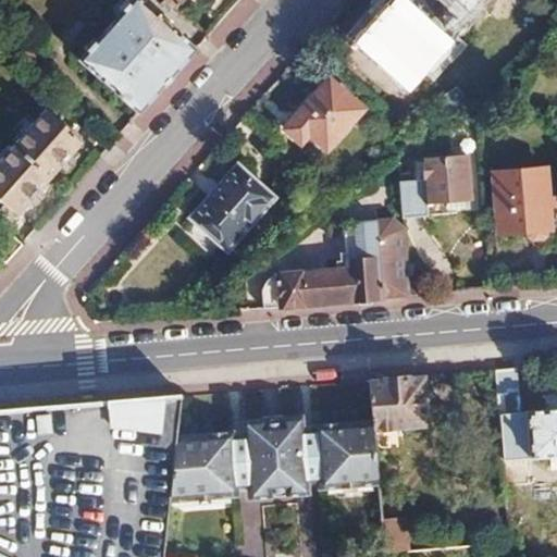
[(112,9),(116,12),(78,56),(139,110),(196,47),(143,0),(112,0),(112,1),(112,9)]
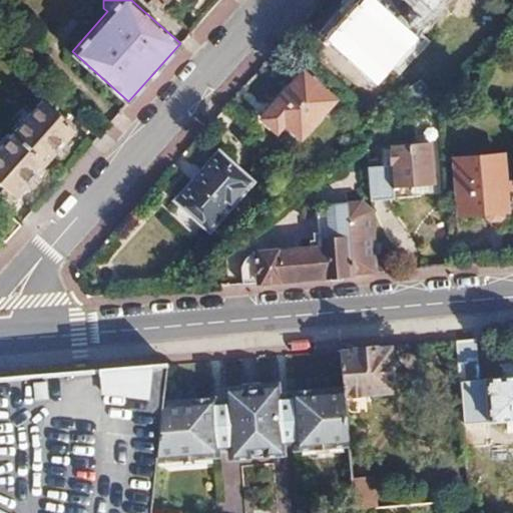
[(203,44),(237,5),(230,0),(219,0),(191,33),(203,44)]
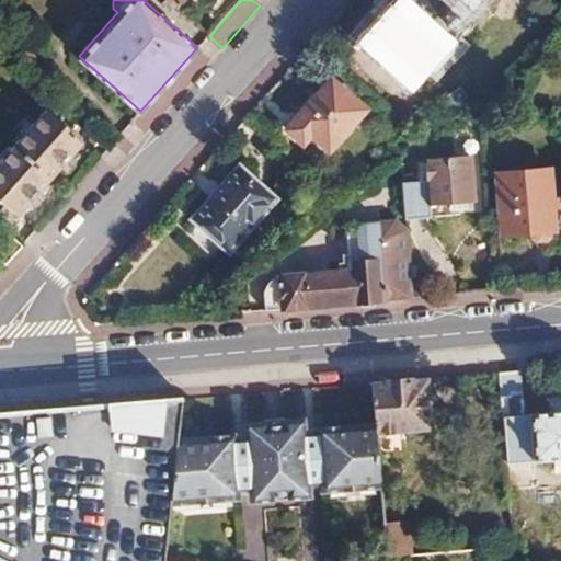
[(374,0),(367,8),(377,18),(361,36),(369,44),(368,45),(405,79),(423,61),(434,70),(473,26),(464,18),(478,0),(374,0)]
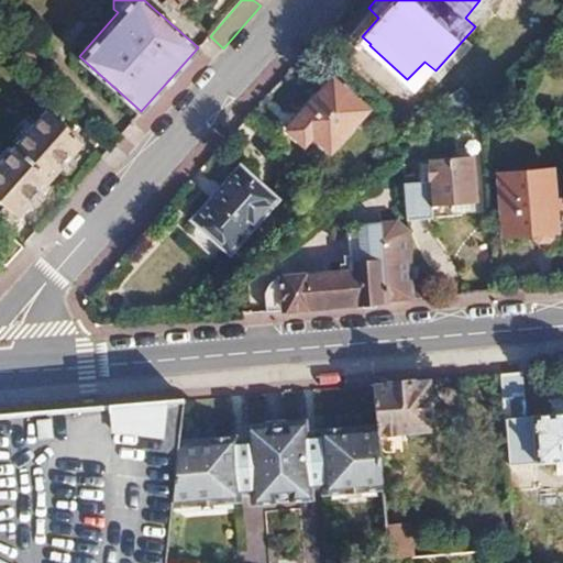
[(365,111),(332,80),(288,129),(306,143),(321,124),(339,140),(365,111)]
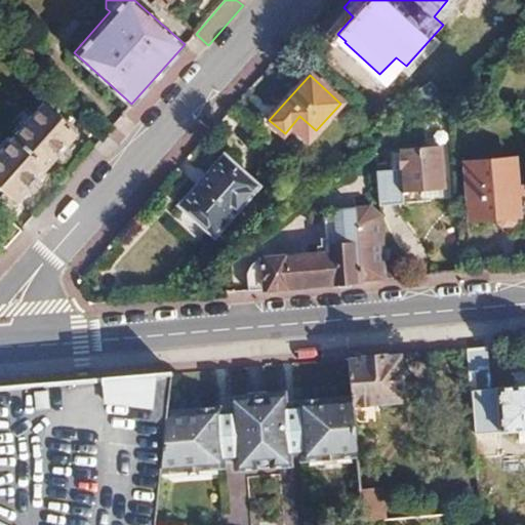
[(73,134),(39,106),(12,136),(45,165),(73,134)]
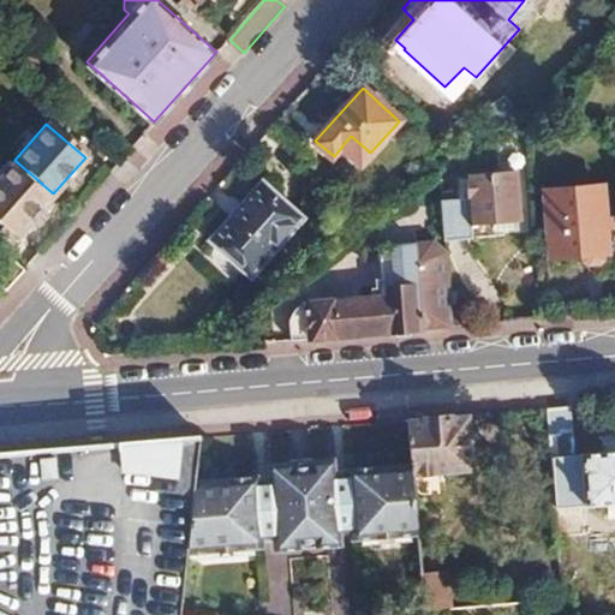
[(53,193),(15,160),(0,174),(0,212),(21,231),(53,193)]
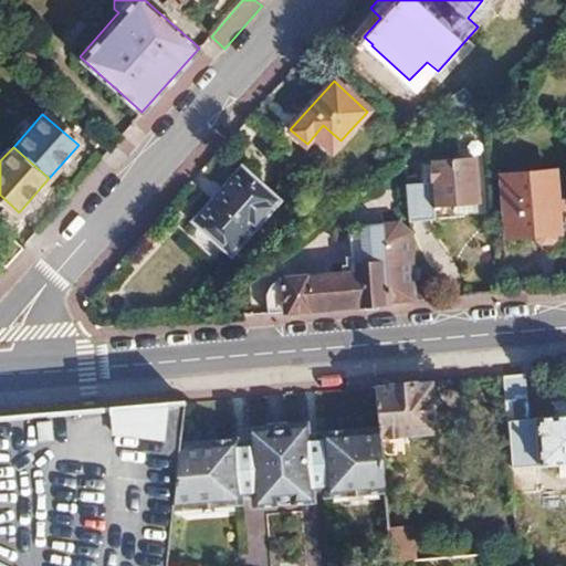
[(473,160),(418,165),(420,189),(428,188),(430,213),(478,209),(473,160)]
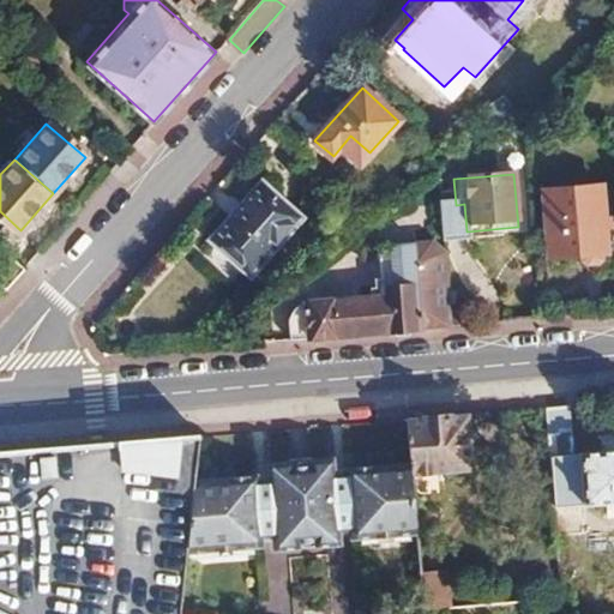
[(300,217),(260,181),(209,240),(250,275),(300,217)]
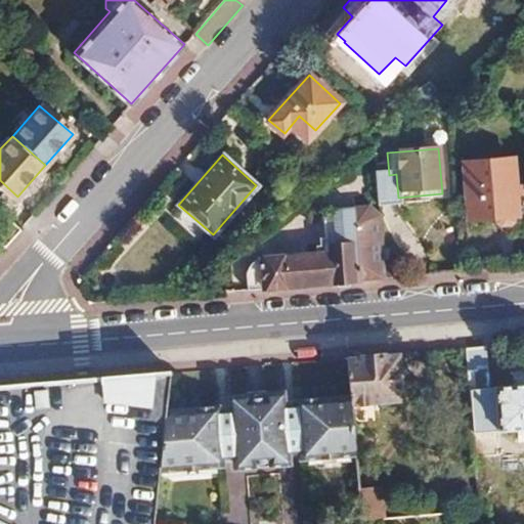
[(523,184),(522,160),(467,164),(471,221),(523,216),(523,184)]
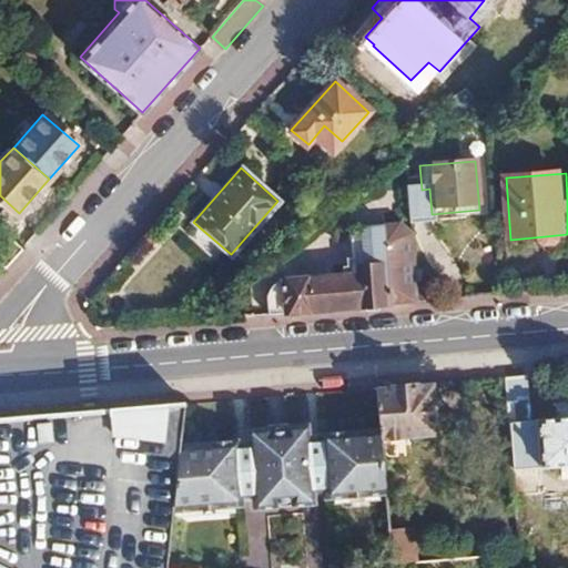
[(276,280),(271,281),(269,284),(266,288),(265,293),(266,314),(415,301),(406,229),(395,221),(344,225),(347,272),(276,280)]
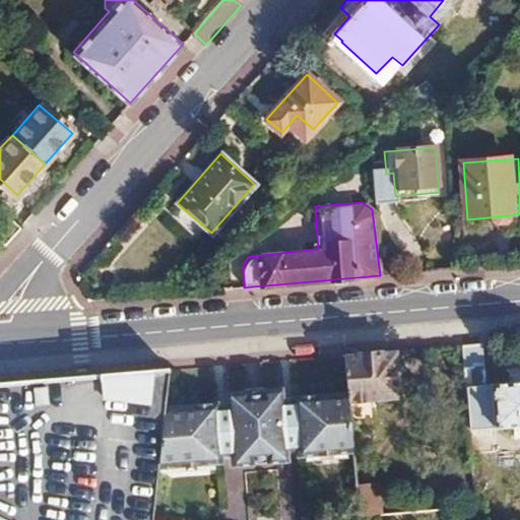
[(478,343),(462,345),(464,370),(479,369),(478,343)]
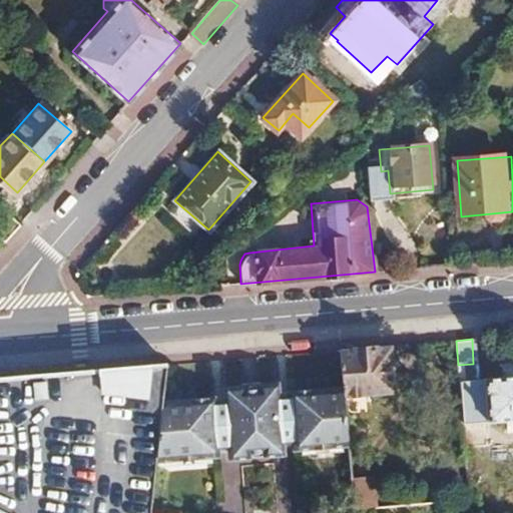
[(392,346),(340,350),(344,387),(345,396),(396,391),(392,346)]
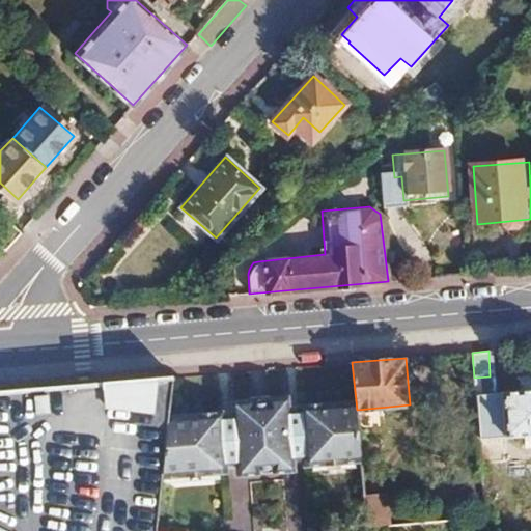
[(174,376),(0,391),(0,528),(6,530),(154,530),(155,529),(161,474),(169,416),(174,376)]
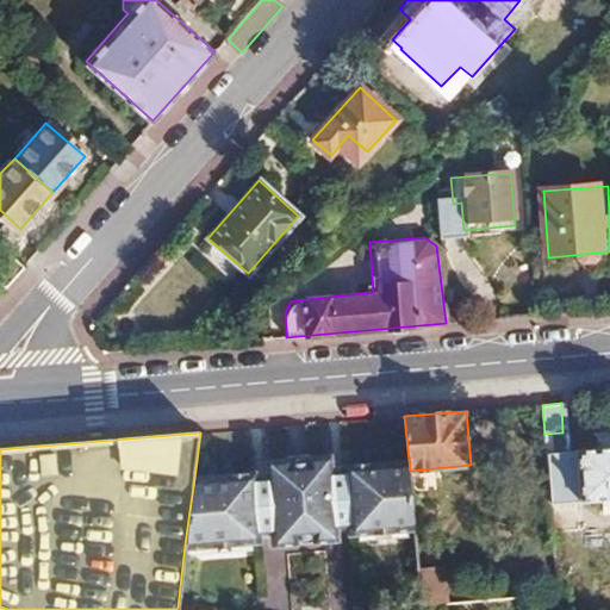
[(562,433),(545,434),(546,465),(565,462),(562,433)]
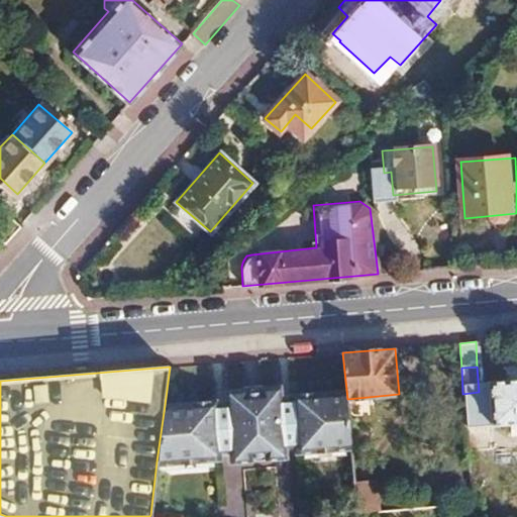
[(516,381),(488,383),(491,424),(516,422),(516,381)]
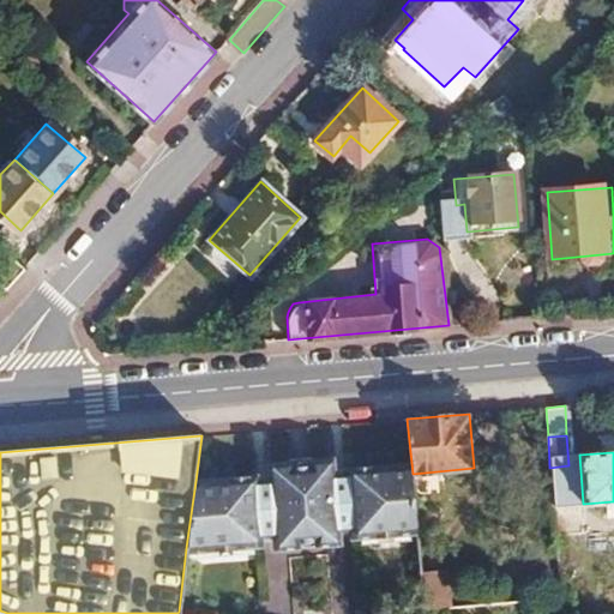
[(345,469),(347,476),(351,528),(353,536),(419,530),(413,474),(411,463),(345,469)]
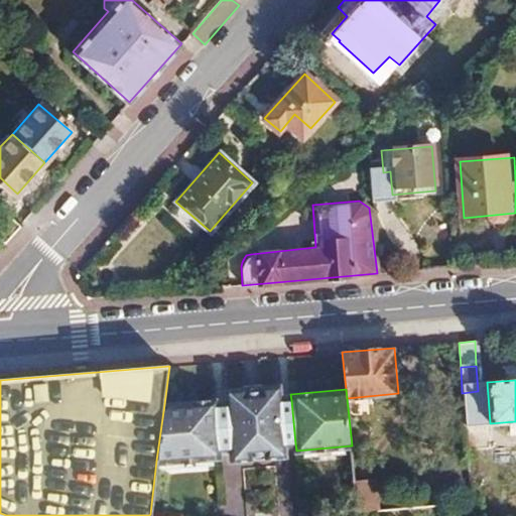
[(227,395),(229,405),(233,448),(233,455),(282,450),(282,444),(277,402),(276,391),(262,393),(261,390),(242,392),(243,394),(227,395)]
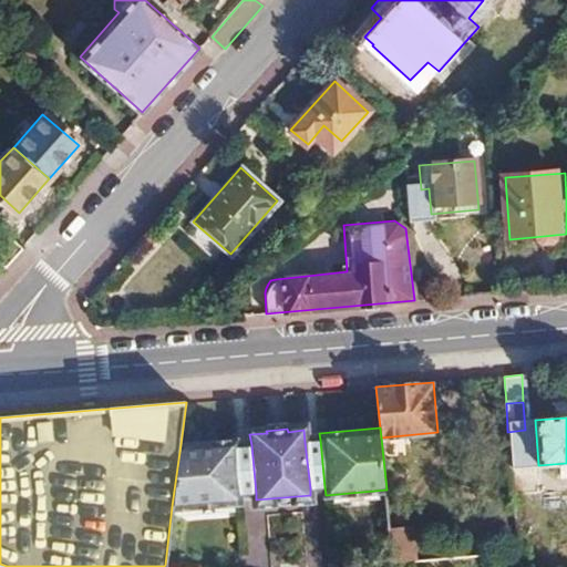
[(235,440),(181,444),(172,506),(240,501),(241,494),(237,446),(235,440)]
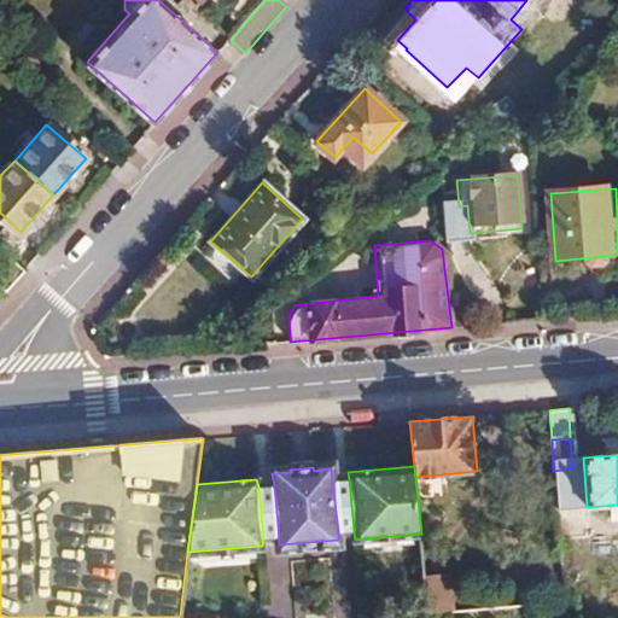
[(349,479),(332,482),(338,532),(354,531),(349,479)]
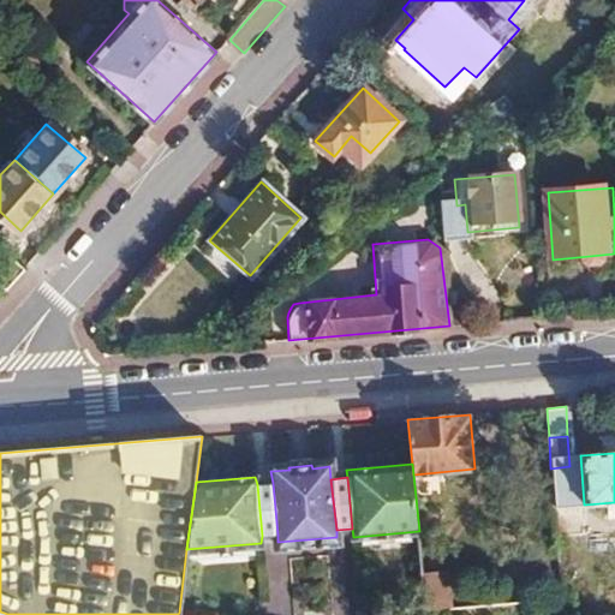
[(273,483),(257,484),(262,536),(278,535),(273,483)]
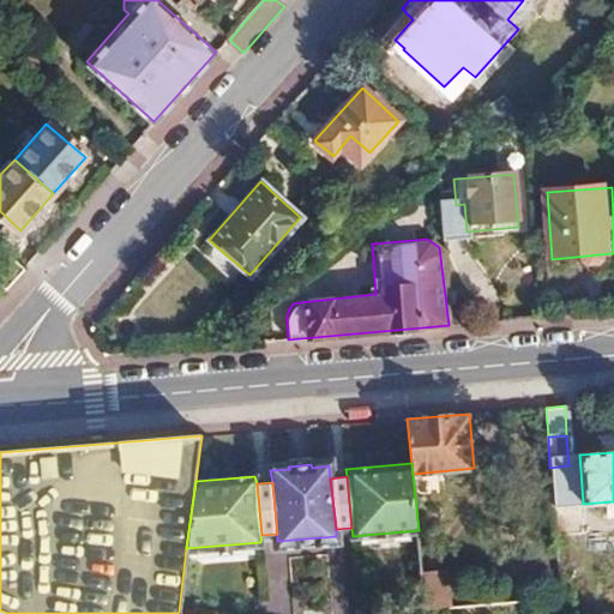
[(451,570),(423,573),(428,611),(455,608),(451,570)]
